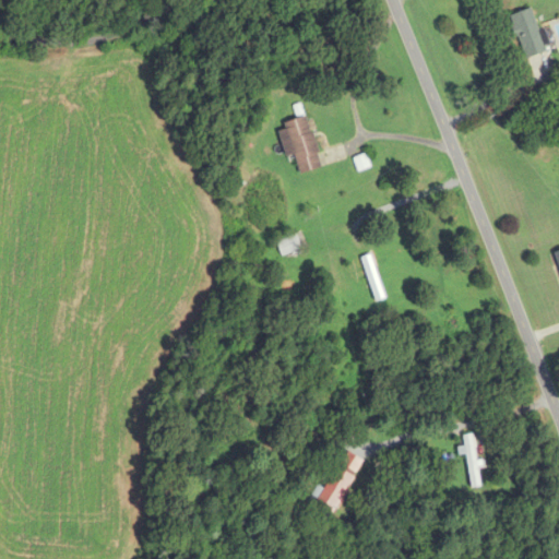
[(545,52),(531,9),(509,16),(524,59),(545,52)]
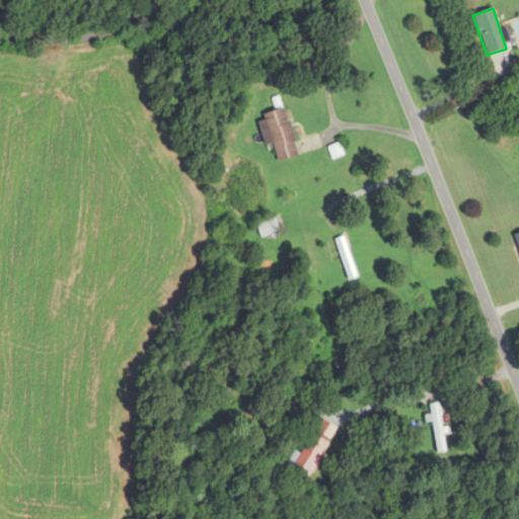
[(257,118),(266,148),(273,147),(278,163),(298,158),(285,110),(257,118)]
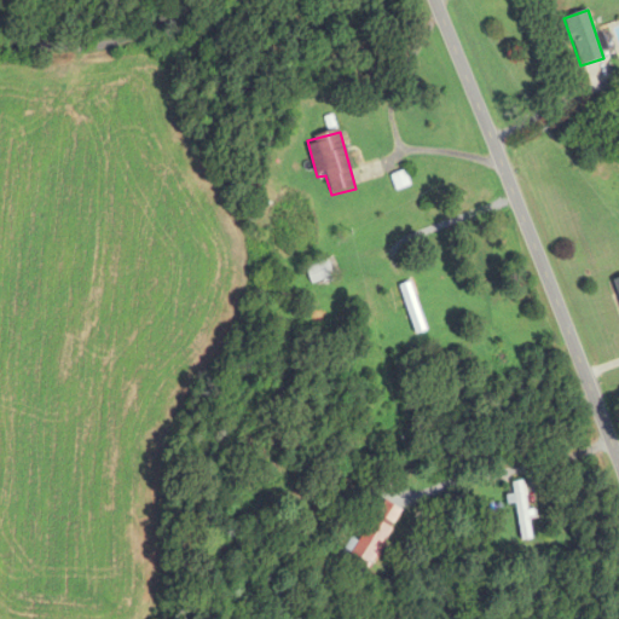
[(337,276),(331,260),(305,268),(311,284),(337,276)]
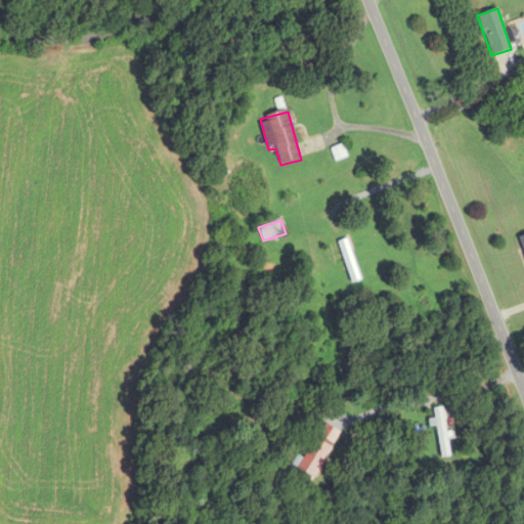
[(360,281),(347,241),(337,244),(350,285),(360,281)]
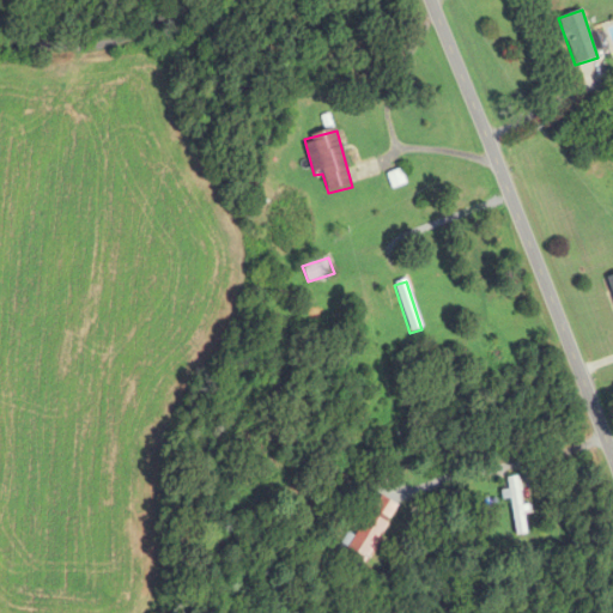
[(515,535),(526,534),(517,477),(505,478),(515,535)]
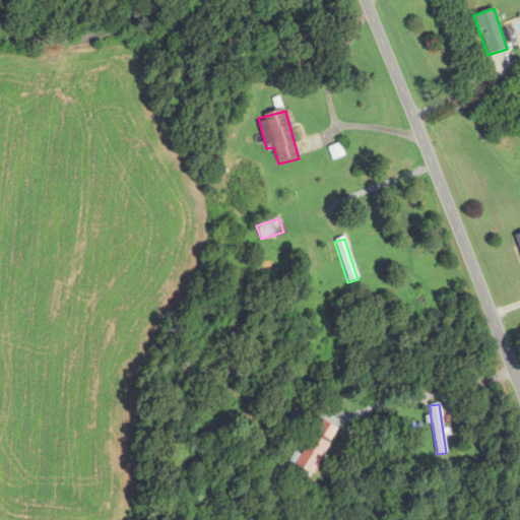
[(308,478),(330,446),(314,435),(291,467),(308,478)]
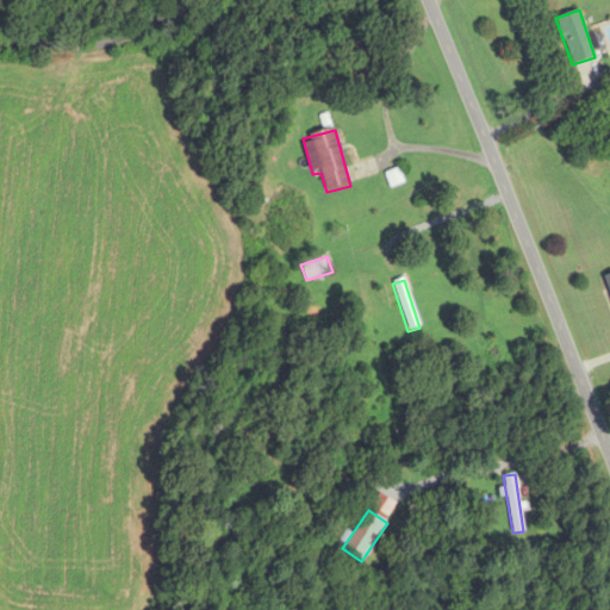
All buildings are outlined.
